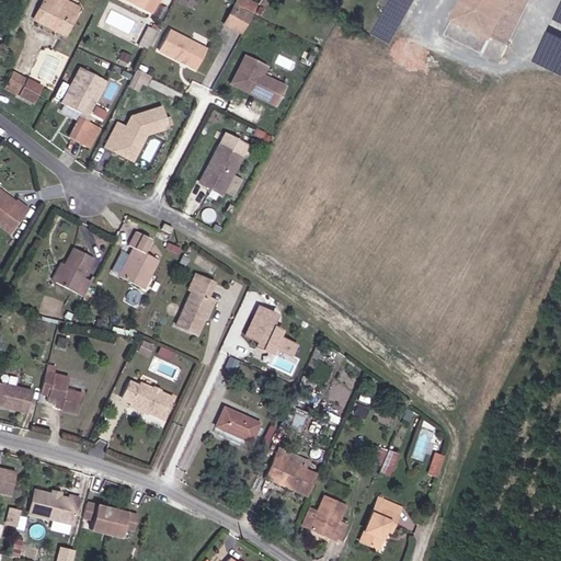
[(82,14),(52,0),(49,0),(41,22),(72,36),(82,14)]
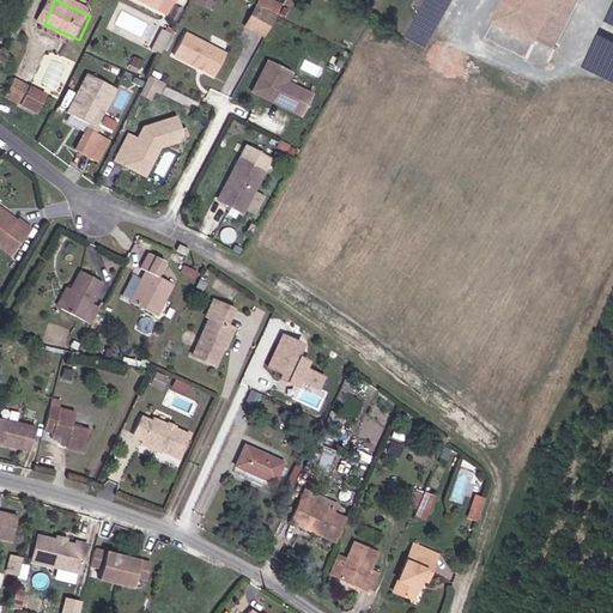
[(76,0),(56,0),(90,16),(93,8),(76,0)]
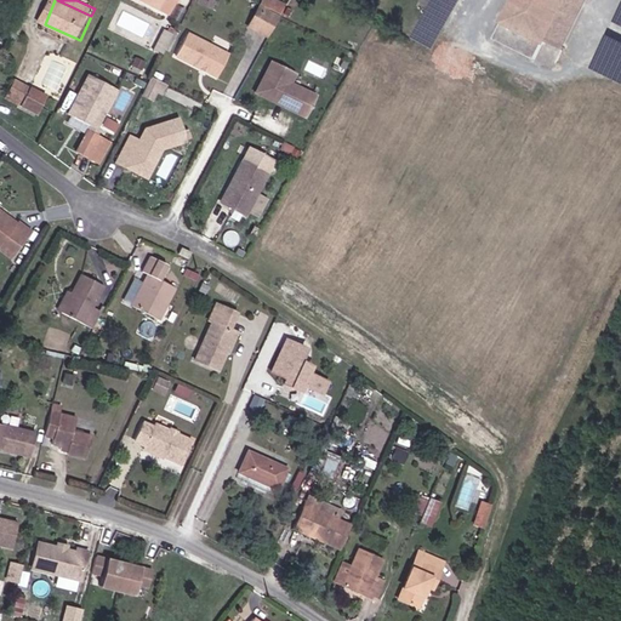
[(178,0),(144,0),(172,15),(178,0)]
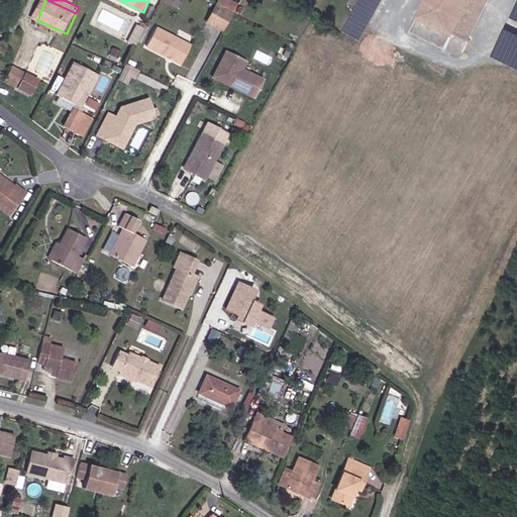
[(432,0),(417,33),(451,49),(476,0),(432,0)]
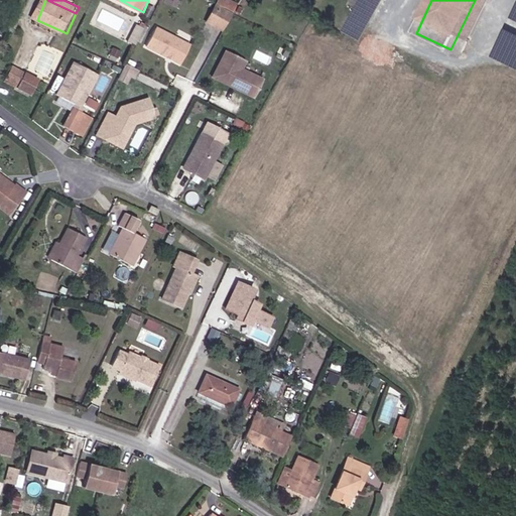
[(238,8),(229,4),(220,21),(228,26),(235,13),(238,8)]
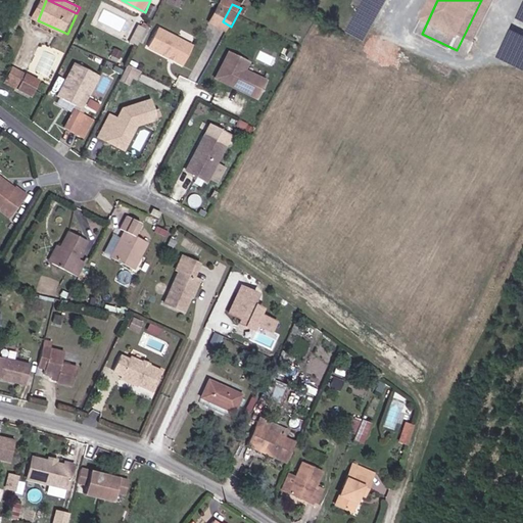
[(133,44),(139,47),(142,40),(148,29),(142,26),(133,44)]
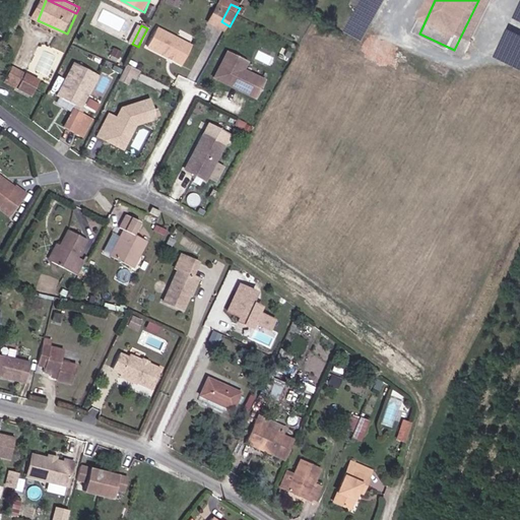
[(1,44),(12,45),(13,29),(3,28),(1,44)]
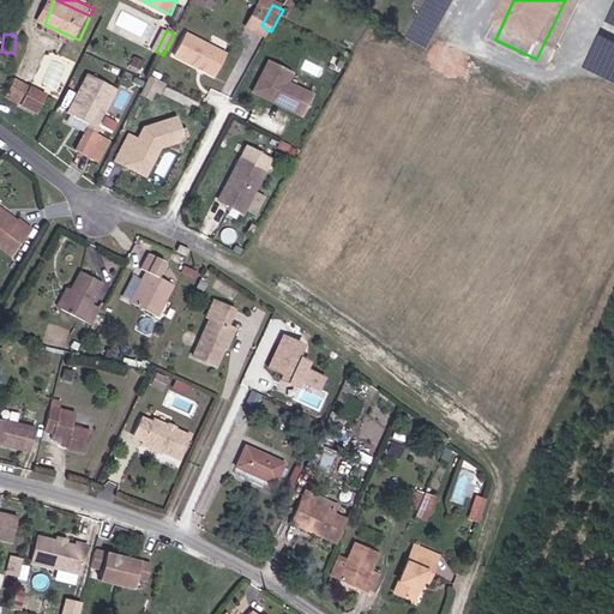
[(187,34),(176,54),(218,76),(228,54),(187,34)]
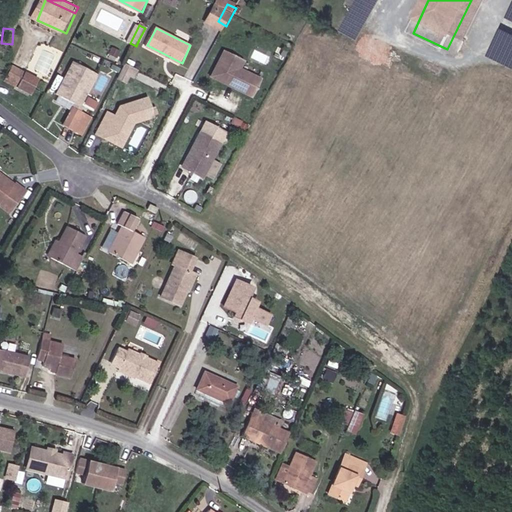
[(225,51),(219,64),(227,68),(221,80),(255,95),(263,78),(242,68),(245,60),(225,51)]
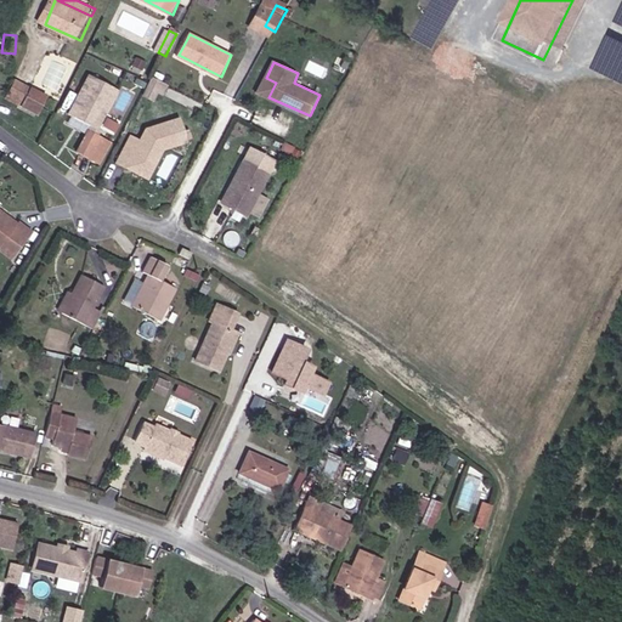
[(99,162),(109,140),(101,136),(103,129),(101,129),(120,89),(91,75),(73,116),(96,126),(83,154),(99,162)]
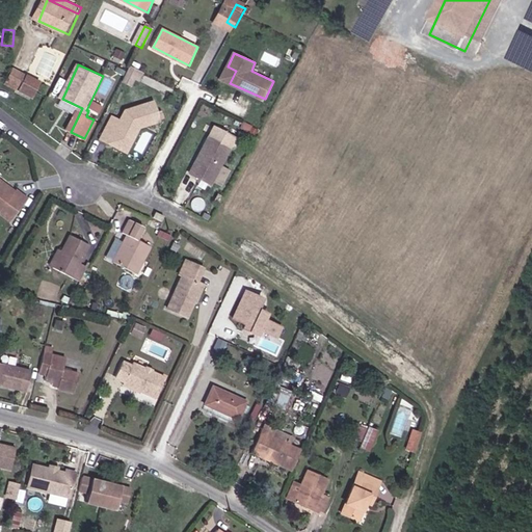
[(130,64),(123,81),(135,86),(143,70),(130,64)]
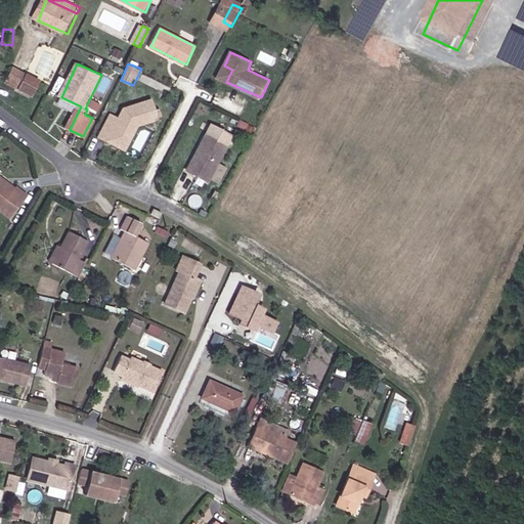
[(224,66),(219,78),(226,82),(232,70),(224,66)]
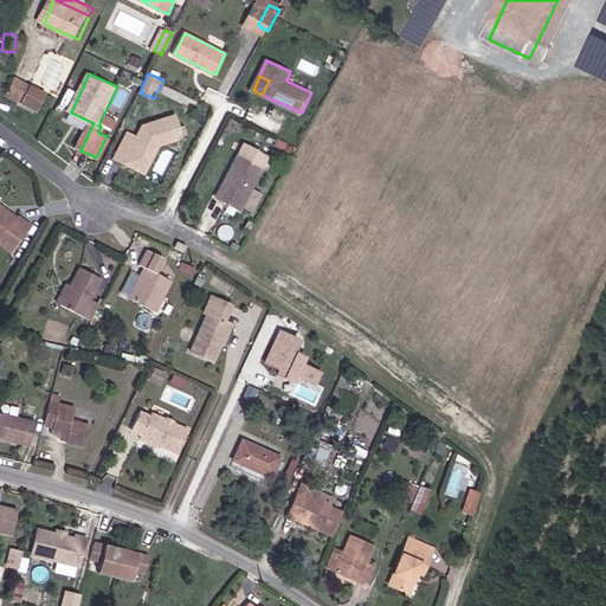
[(38,84),(23,77),(14,96),(30,103),(38,85),(38,84)]
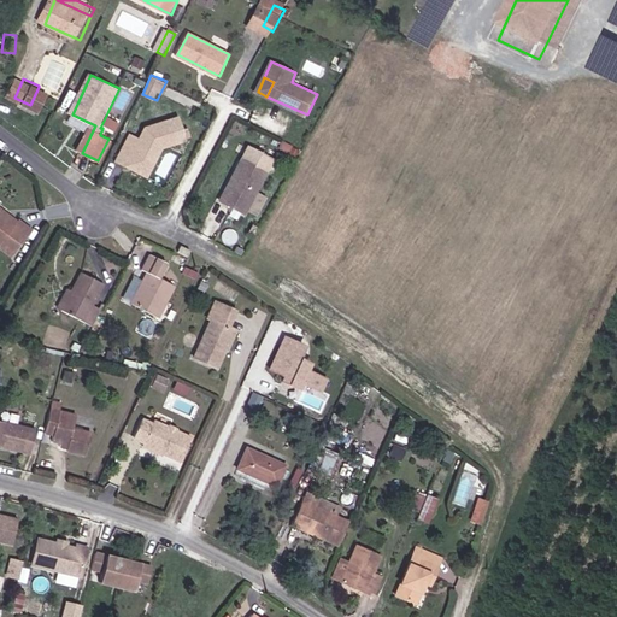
[(39,87),(30,105),(37,110),(50,115),(59,97),(46,90),(39,87)]
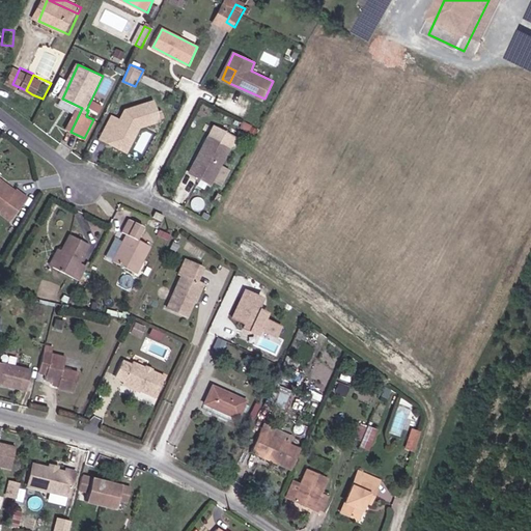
[(114,118),(104,140),(112,144),(115,137),(134,145),(141,129),(161,121),(155,103),(128,112),(122,122),(114,118)]
